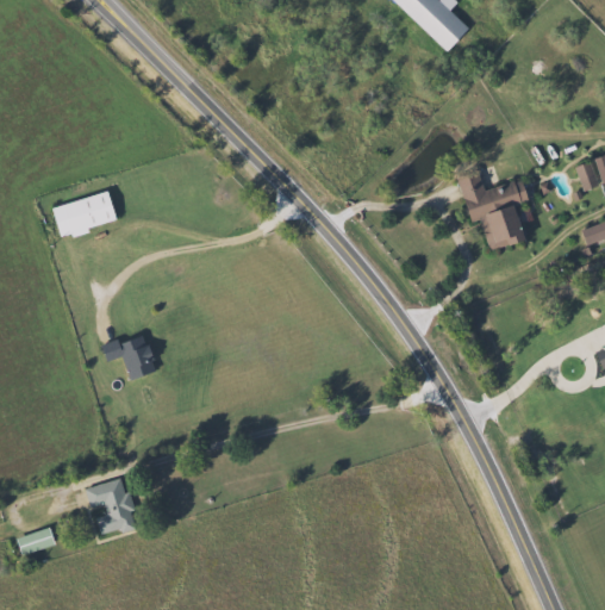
[(447,53),(392,0),(440,0),(469,29),(447,53)]
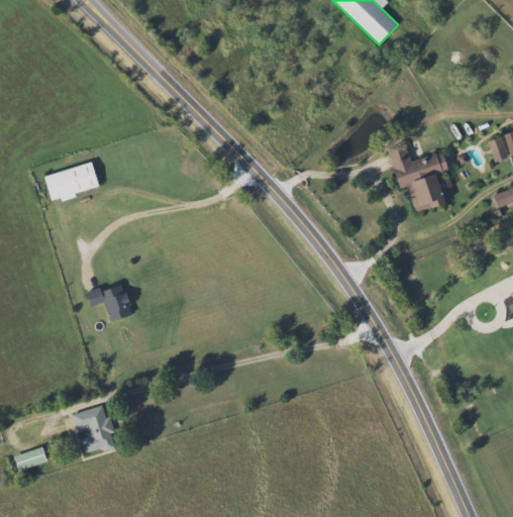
[(495,161),(490,140),(503,137),(507,159),(495,161)]
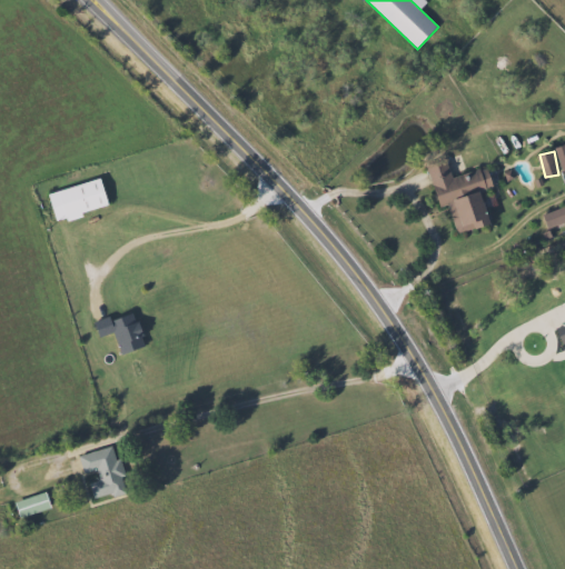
[(439,207),(428,165),(447,159),(453,178),(488,168),(494,188),(481,191),(489,226),(457,233),(449,205),(439,207)]
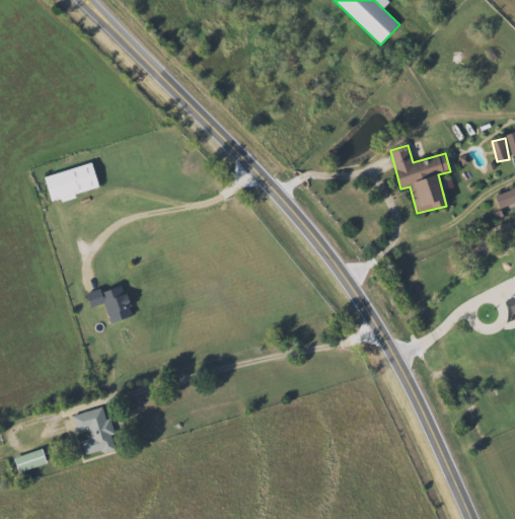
[(100,189),(52,202),(45,176),(92,163),(100,189)]
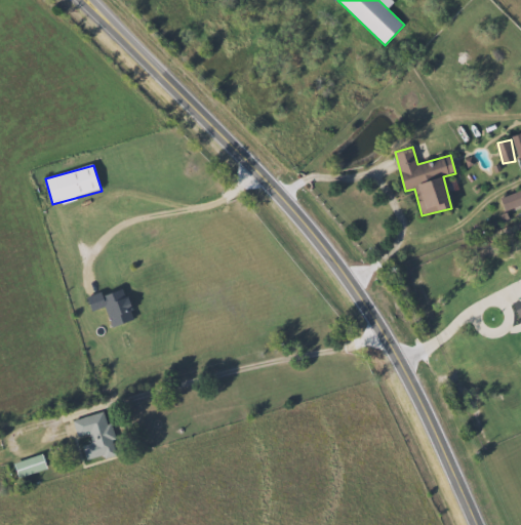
[(86,459),(83,445),(92,443),(90,435),(79,437),(75,418),(109,411),(118,453),(86,459)]
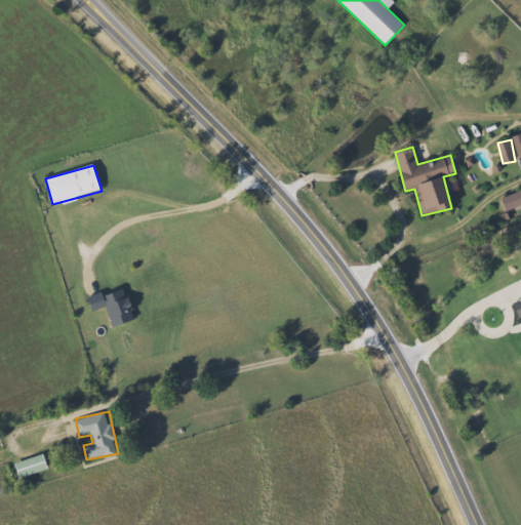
[(21,478),(14,462),(43,452),(48,468),(21,478)]
